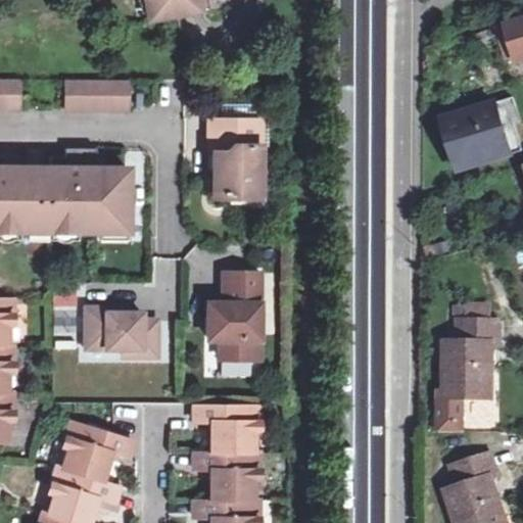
[(142,0),(146,19),(186,12),(197,10),(195,0),(142,0)]
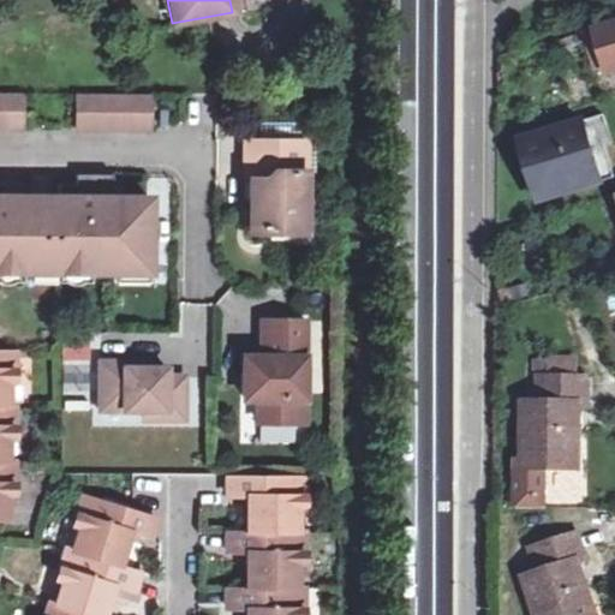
[(614,70),(614,22),(595,29),(605,65),(608,72),(614,70)]
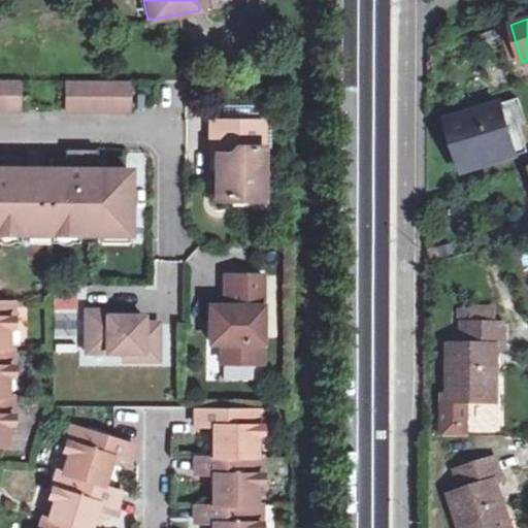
[(520,56),(510,25),(500,27),(510,58),(520,56)]
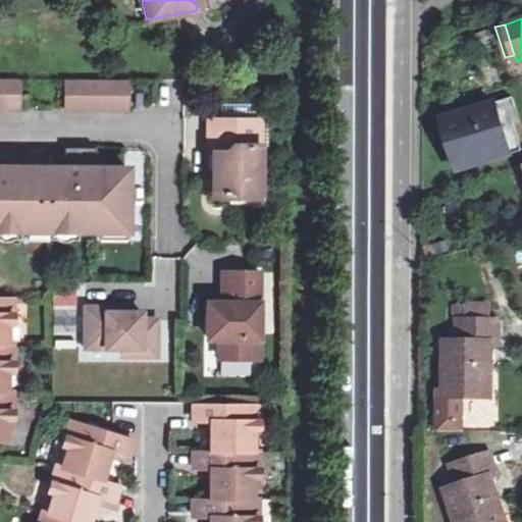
[(0,109),(16,109),(16,80),(0,79),(0,109)]
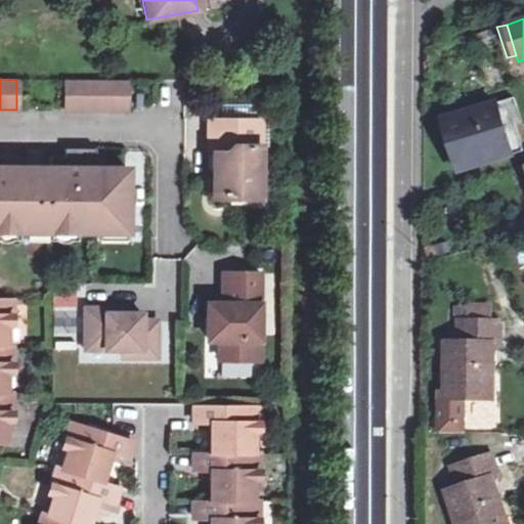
[(61,110),(124,111),(125,80),(61,80),(61,110)]
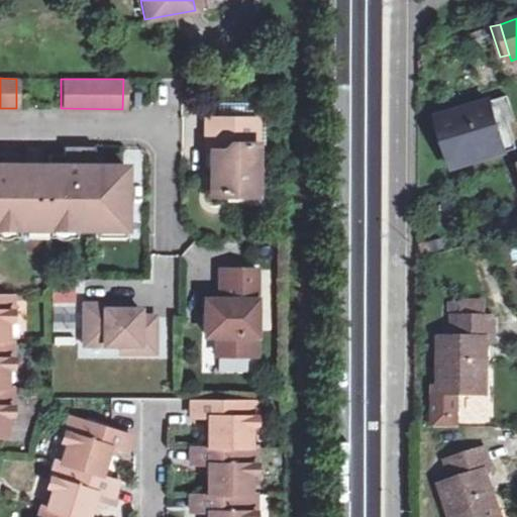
[(453,167),(505,150),(515,147),(510,128),(514,126),(505,97),(500,99),(490,101),(437,116),(453,167)]
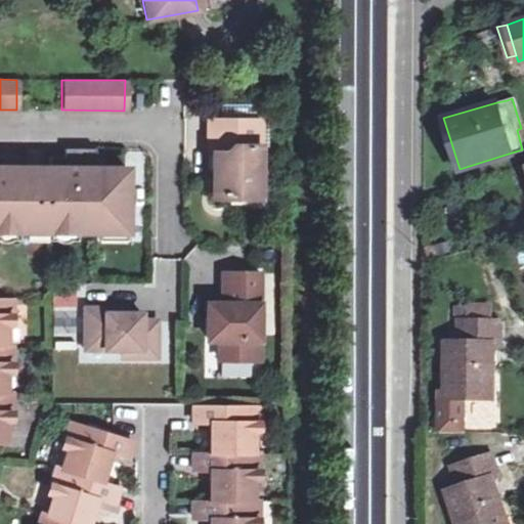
[(257,120),(207,120),(207,154),(216,153),(216,162),(210,168),(210,197),(224,197),(228,192),(256,192),(257,120)]
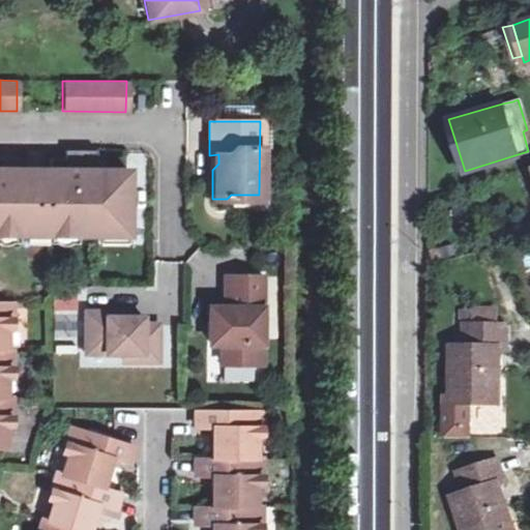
[(0,233),(125,234),(124,172),(94,171),(94,151),(63,151),(63,158),(48,158),(47,171),(17,170),(16,158),(0,157),(0,233)]
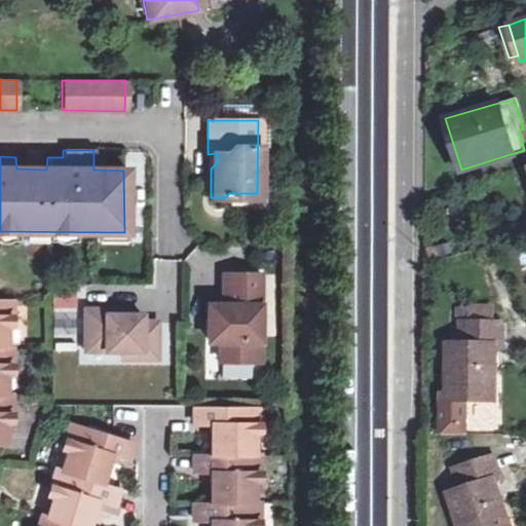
[(250,342),(257,341),(257,274),(221,275),(222,293),(228,292),(228,305),(207,306),(205,341),(218,341),(218,361),(250,361),(250,342)]
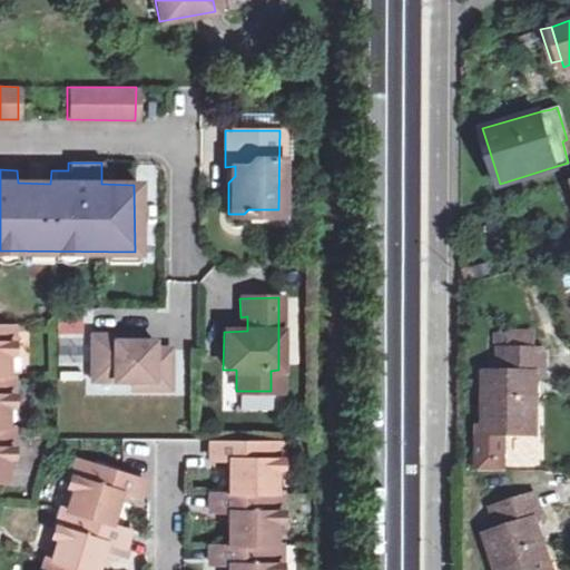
[(0,377),(3,377),(5,355),(9,355),(9,333),(0,333),(0,377)]
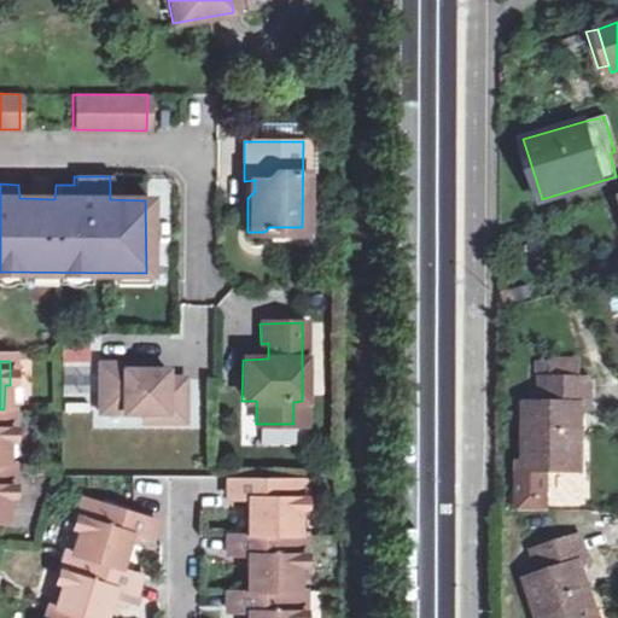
[(97,412),(143,412),(161,413),(162,421),(180,421),(181,379),(163,379),(163,371),(136,371),(122,372),(121,363),(97,365),(97,412)]
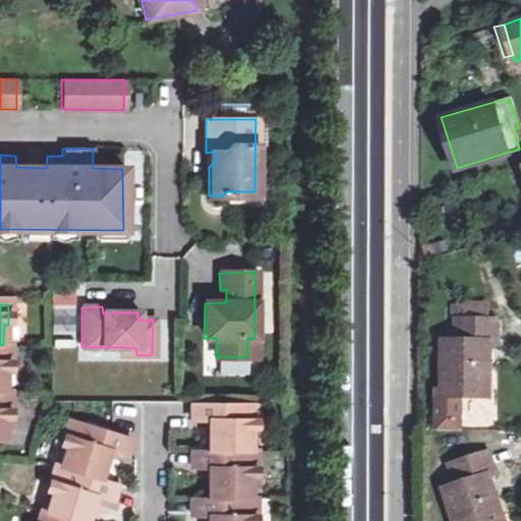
[(499,344),(499,323),(456,322),(456,344),(445,343),(444,397),(440,397),(439,432),(451,432),(451,420),(459,421),(459,397),(486,397),(487,345),(499,344)]
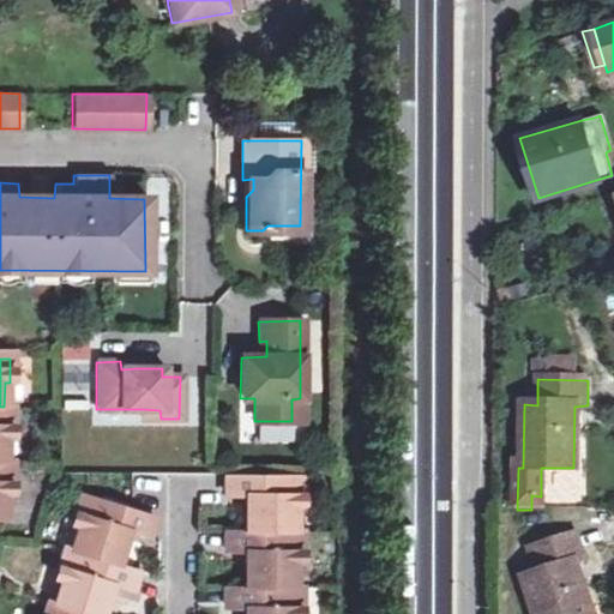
[(0,464),(2,464),(4,439),(10,438),(10,415),(0,415),(0,464)]
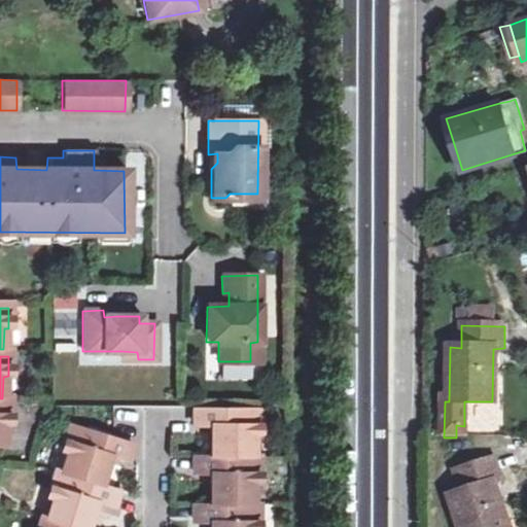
[(235,458),(250,458),(250,435),(255,435),(256,415),(235,415),(236,407),(191,407),(191,417),(191,426),(209,425),(209,458),(235,458)]
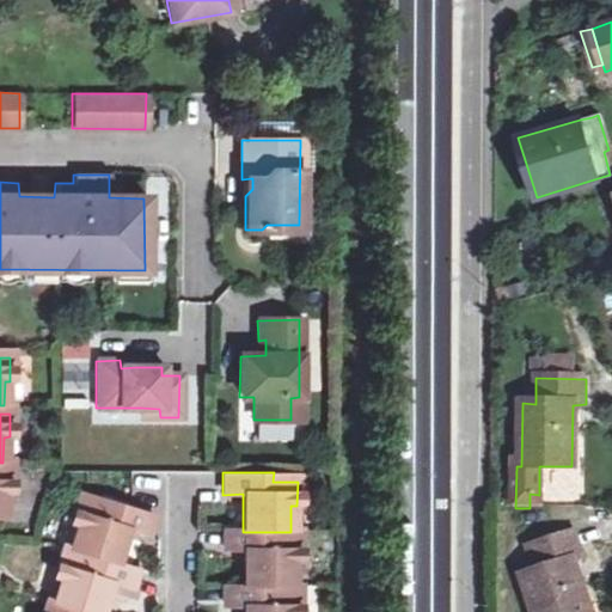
[(539,495),(530,494),(530,508),(539,508),(539,495)]
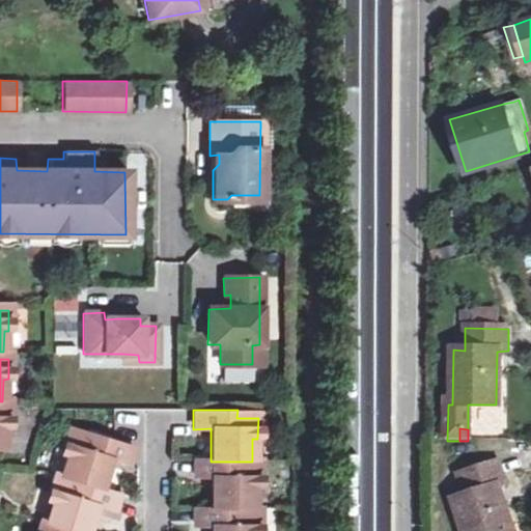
[(75,482),(99,490),(108,459),(127,466),(129,457),(132,449),(110,442),(90,436),(86,443),(66,437),(61,456),(66,457),(59,478),(75,482)]
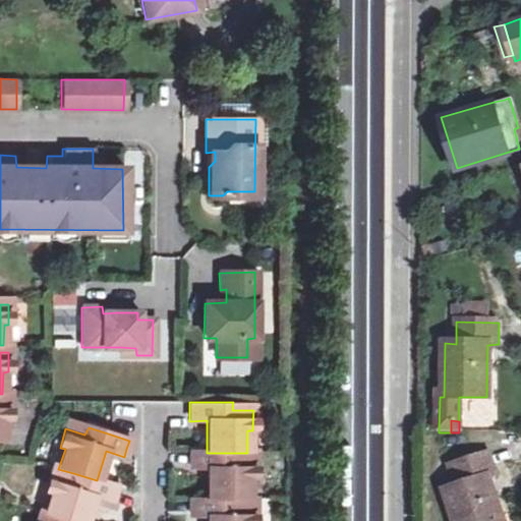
[(491,448),(451,464),(457,486),(448,489),(457,520),(504,520),(488,475),(500,471),(491,448)]
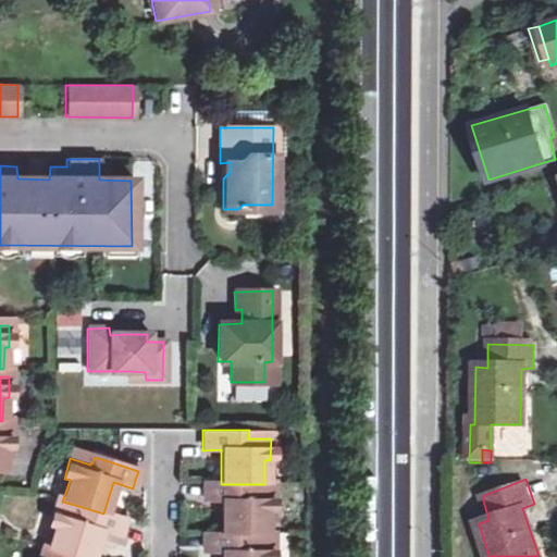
[(248,490),(248,484),(221,484),(202,484),(202,493),(202,503),(222,503),(221,535),(248,535),(264,535),(264,510),(271,509),(271,491),(248,490)]
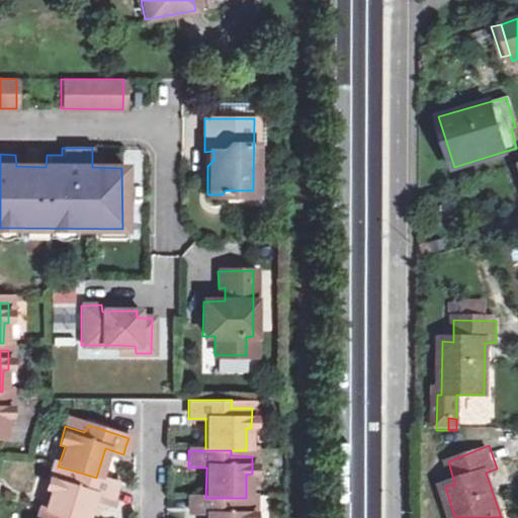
[(71,478),(73,470),(58,466),(53,464),(51,472),(71,478)]
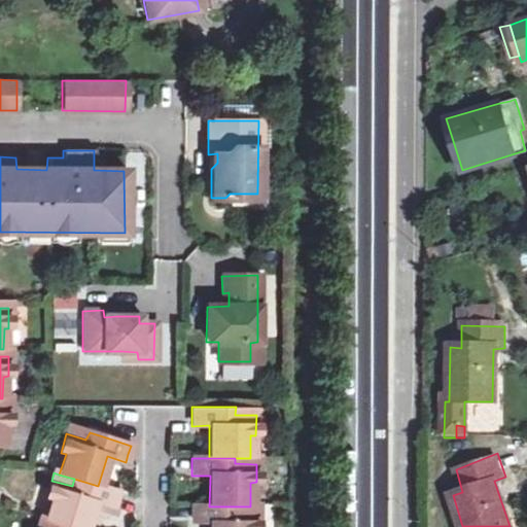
[(72,486),(51,481),(46,499),(51,501),(44,521),(60,525),(66,526),(85,526),(94,502),(111,508),(114,499),(116,492),(98,486),(74,479),(72,486)]
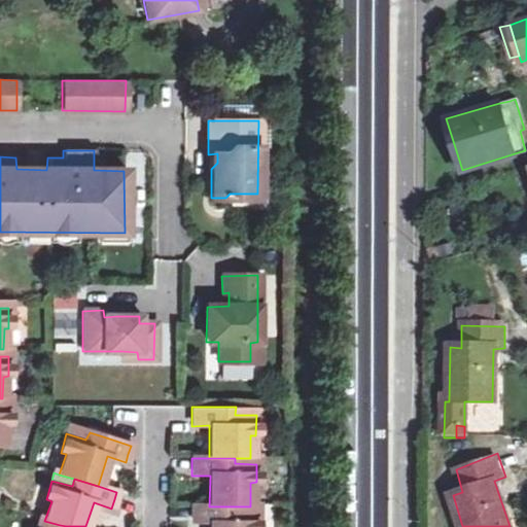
[(235,513),(235,506),(209,506),(191,506),(191,514),(190,523),(208,522),(208,526),(255,526),(255,512),(235,513)]
